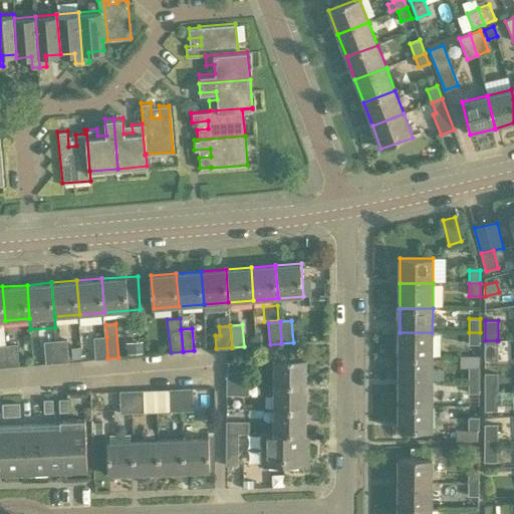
[(400,332),(400,356),(432,357),(432,332),(400,332)]
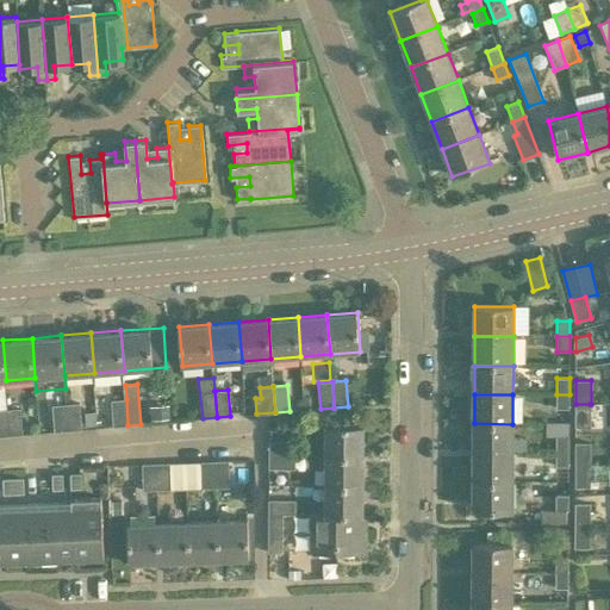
[(570,394),(556,394),(556,410),(570,410),(570,394)]
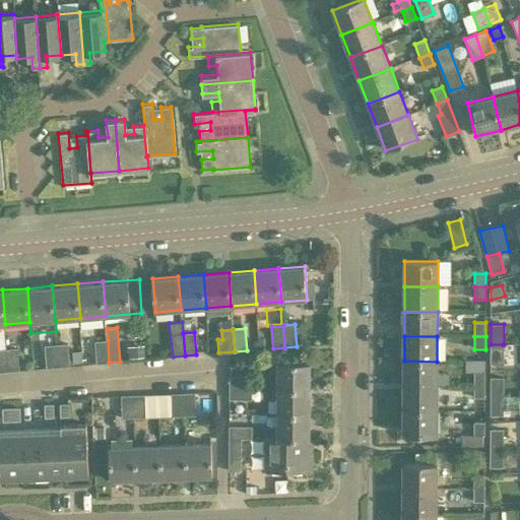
[(0,372),(8,371),(7,348),(6,339),(0,338),(0,372)]
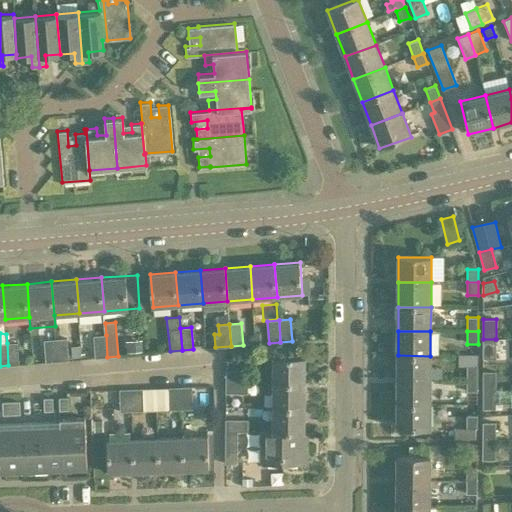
[(95,358),(107,357),(106,335),(93,336),(95,358)]
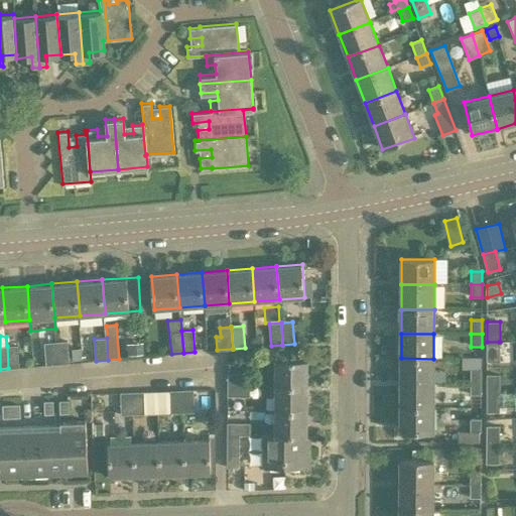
[(56,342),(58,364),(70,363),(67,341),(56,342)]
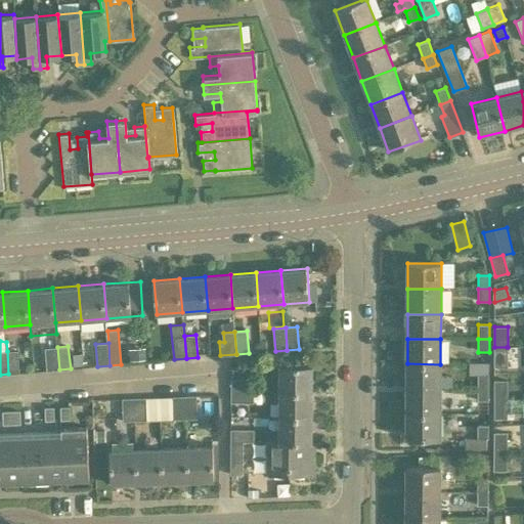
[(47,370),(59,369),(57,347),(45,348),(47,370)]
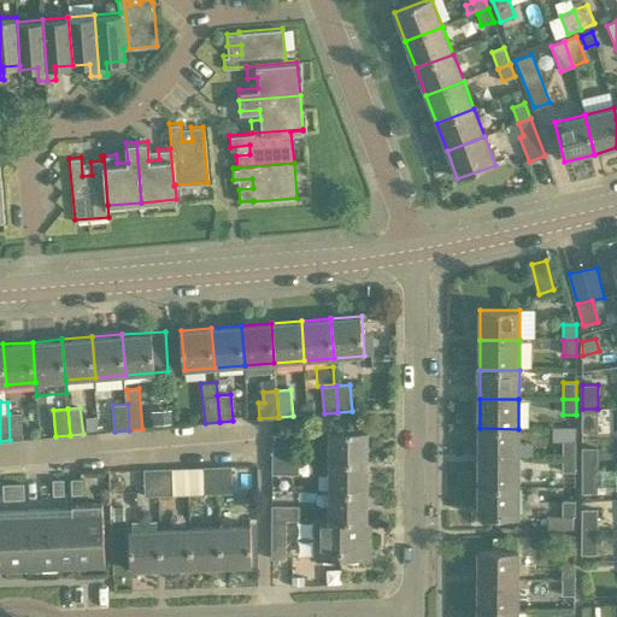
[(598,409),(597,409),(582,409),(582,440),(598,440),(598,428),(607,428),(607,412),(598,412),(598,409)]
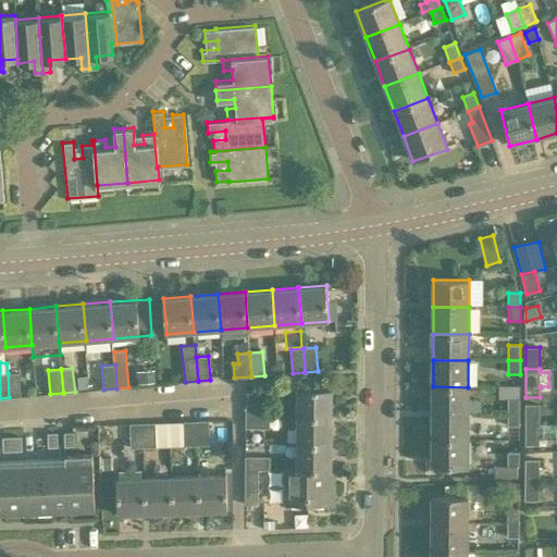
[(136,371),(137,383),(153,382),(152,370),(136,371)]
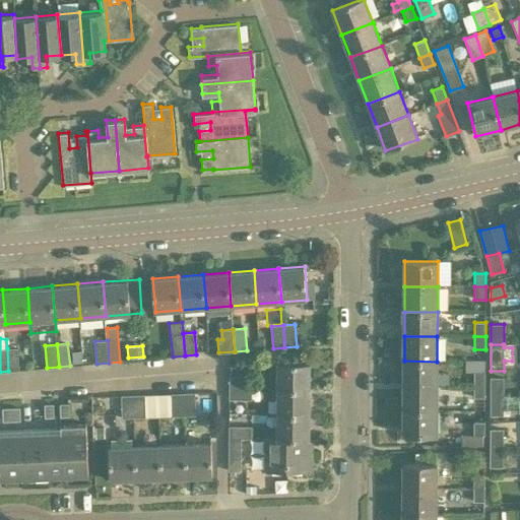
[(7,348),(8,371),(34,369),(31,346),(7,348)]
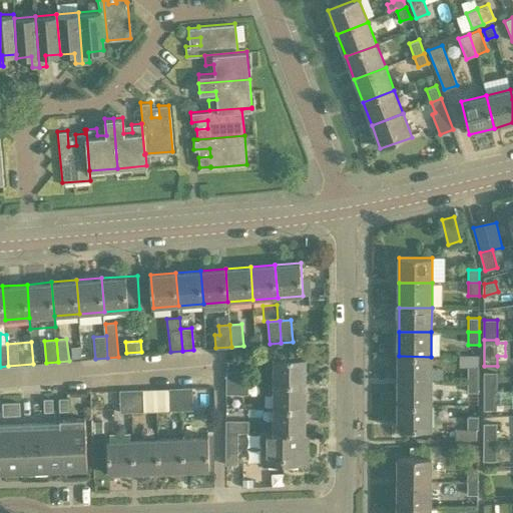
[(80,346),(71,347),(72,358),(81,357),(80,346)]
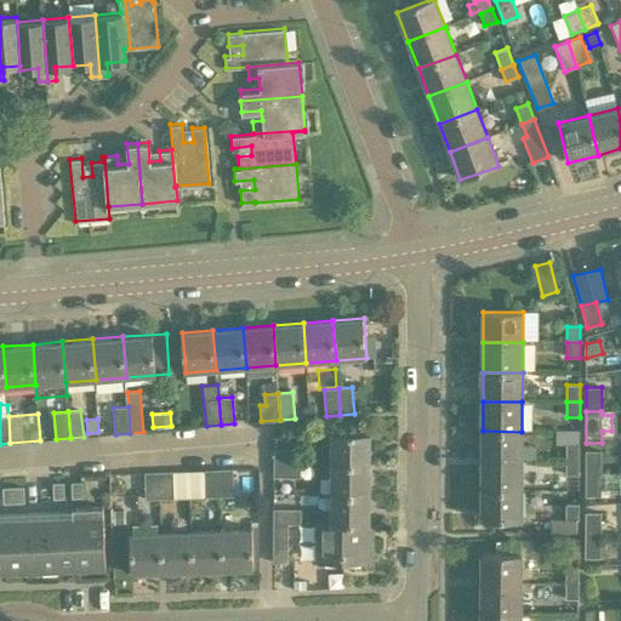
[(483,431),(483,461),(522,461),(534,461),(534,450),(522,450),(522,432),(483,431)]
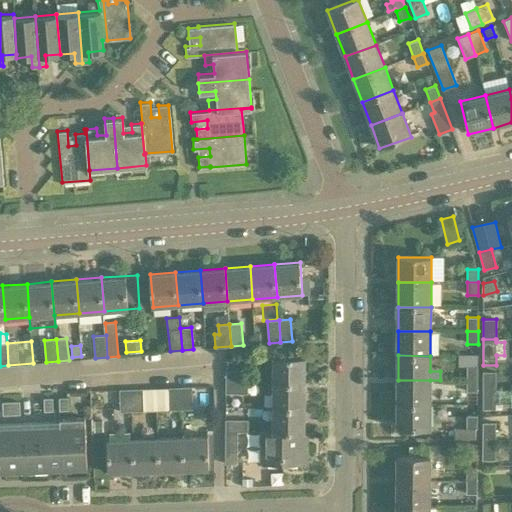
[(467,367),(467,380),(477,380),(477,356),(458,356),(458,367),(467,367)]
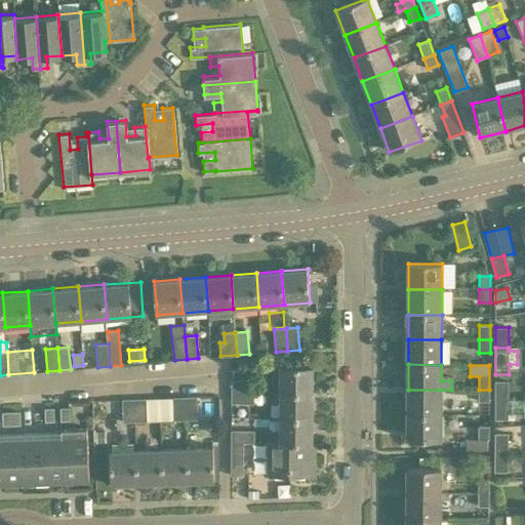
[(279,392),(314,393),(314,366),(279,366),(279,392)]
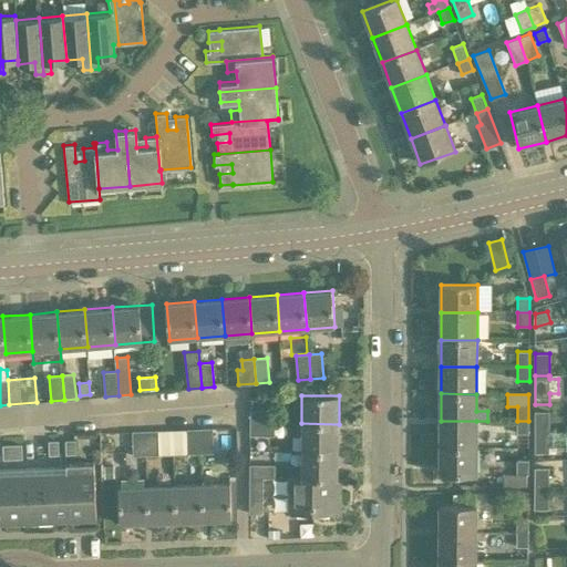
[(250,410),(250,423),(275,423),(275,411),(250,410)]
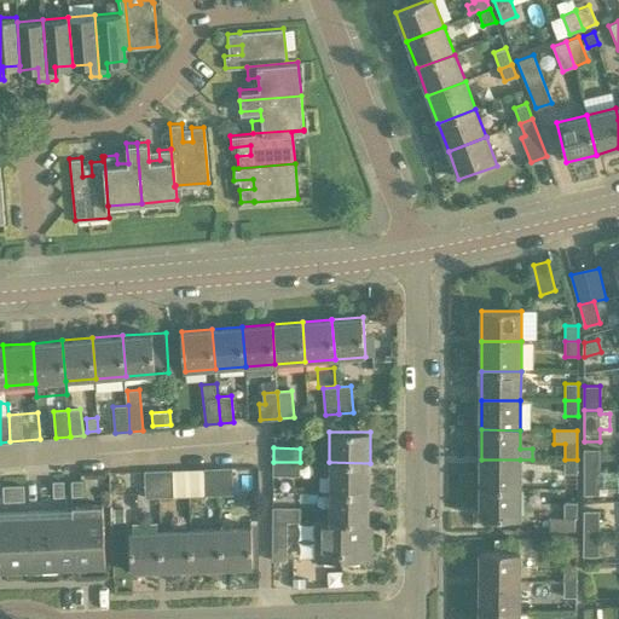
[(584,450),(584,472),(599,472),(600,472),(600,450),(584,450)]
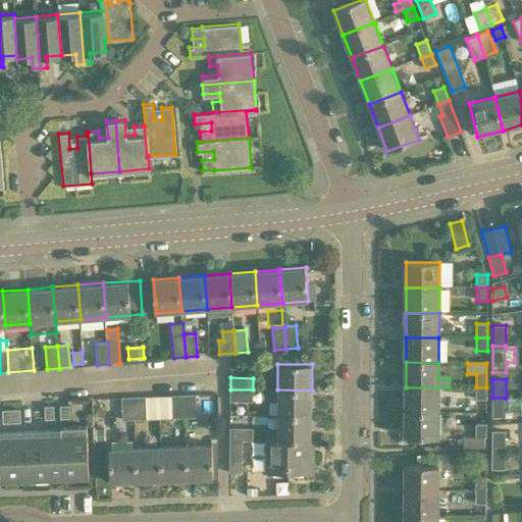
[(406,387),(406,412),(438,413),(438,387),(406,387)]
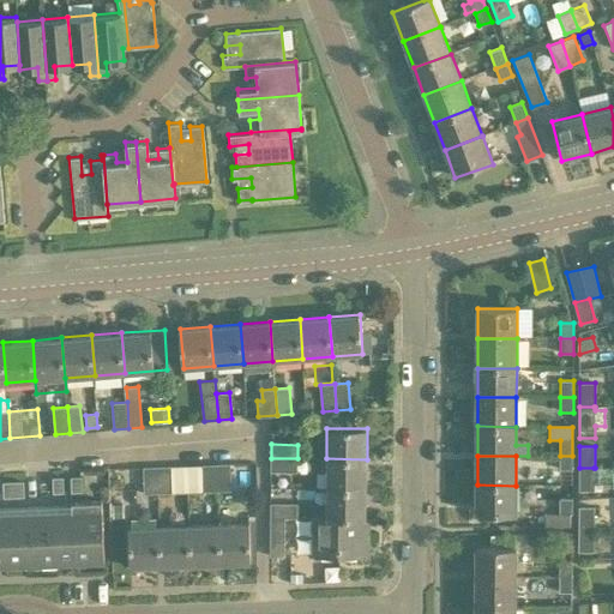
[(572,456),(560,456),(559,471),(572,471),(572,456)]
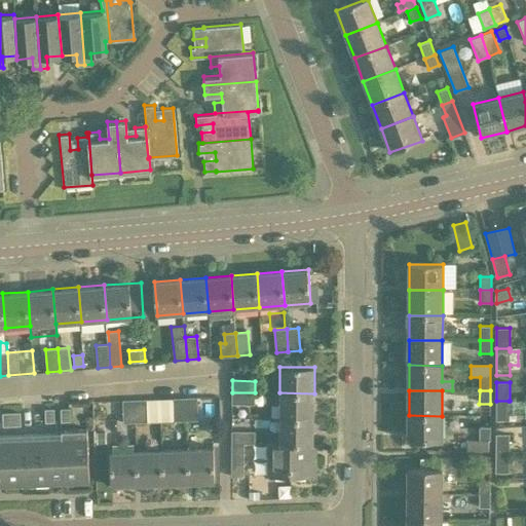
[(255,392),(232,392),(232,405),(255,405),(255,392)]
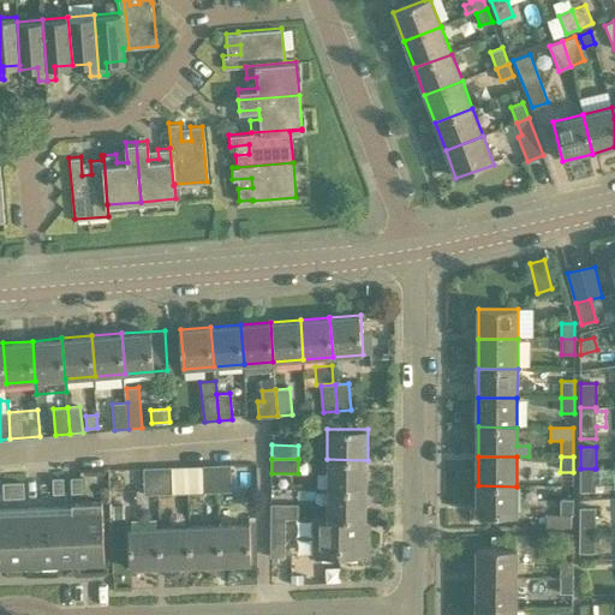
[(327,459),(327,489),(366,489),(368,460),(327,459)]
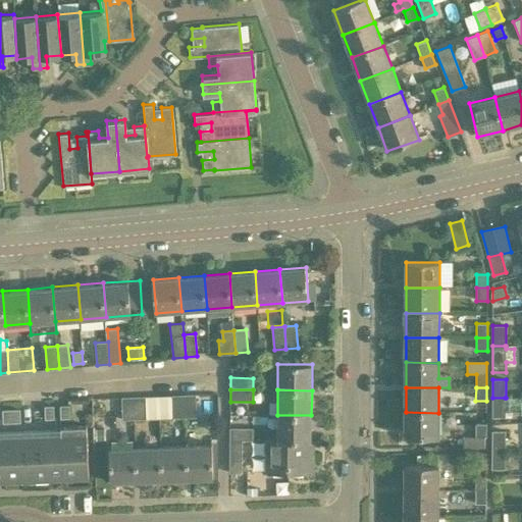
[(184,395),(185,417),(196,417),(196,394),(184,395)]
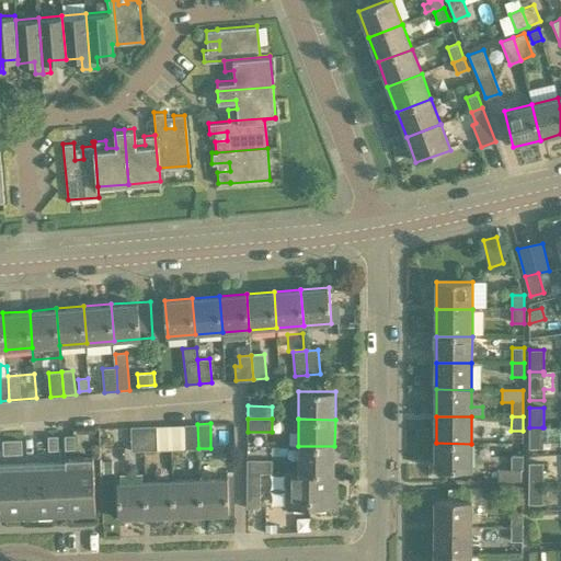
[(197,424),(170,425),(171,449),(198,448),(197,424)]
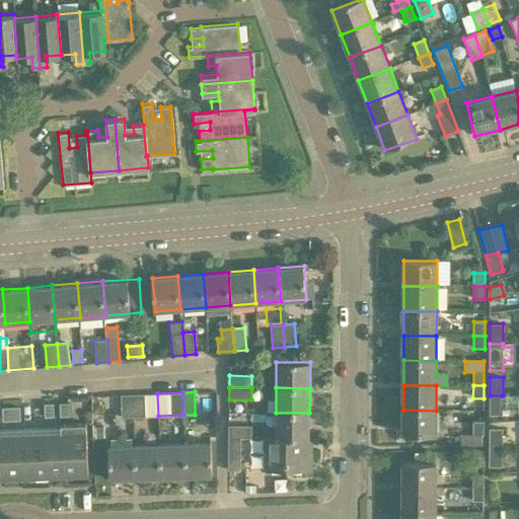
[(157,393),(132,394),(133,417),(158,416),(157,393)]
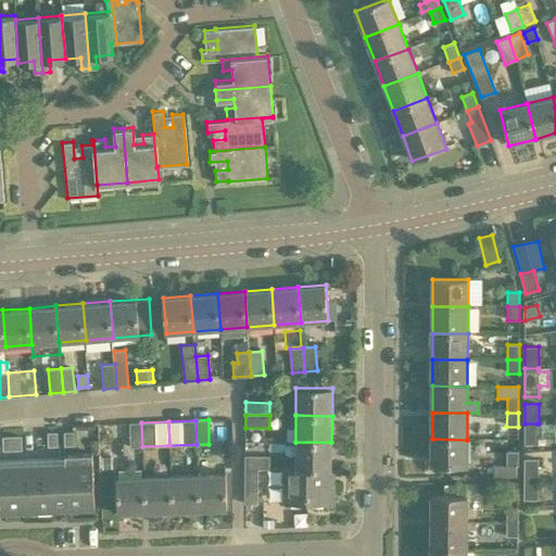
[(130,447),(142,446),(141,422),(129,422),(130,447)]
